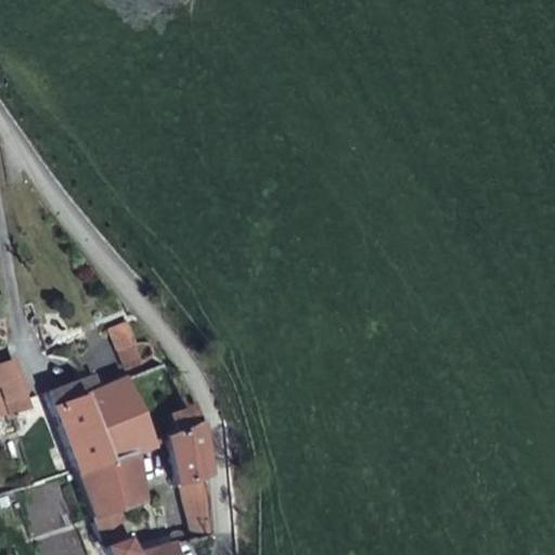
[(9,396),(24,391),(14,359),(0,362),(0,412),(13,409),(9,396)]
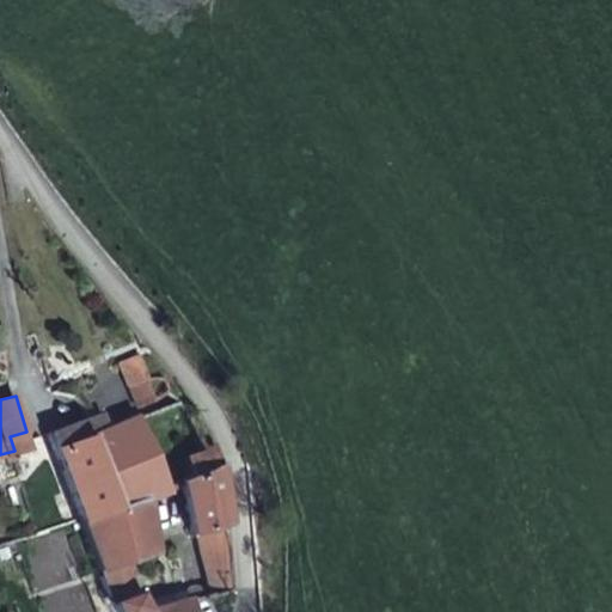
[(55,427),(85,515),(85,516),(146,496),(146,499),(166,491),(142,416),(111,426),(106,410),(55,427)]
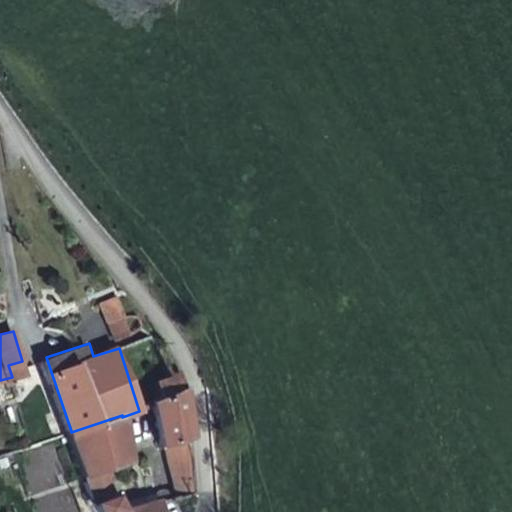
[(180,370),(166,345),(160,347),(168,376),(155,380),(160,396),(151,398),(164,445),(191,437),(183,384),(180,370)]
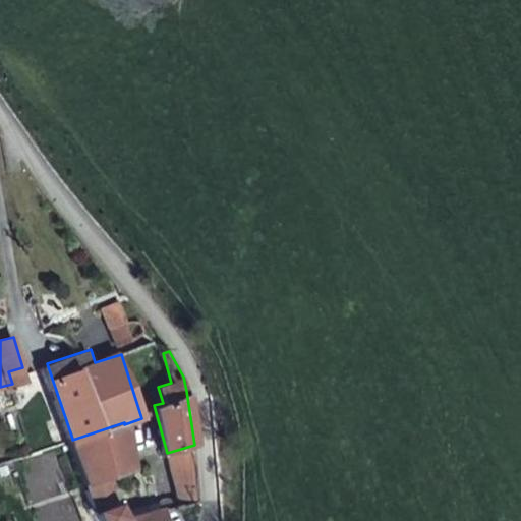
[(8,371),(12,384),(26,381),(22,367),(8,371)]
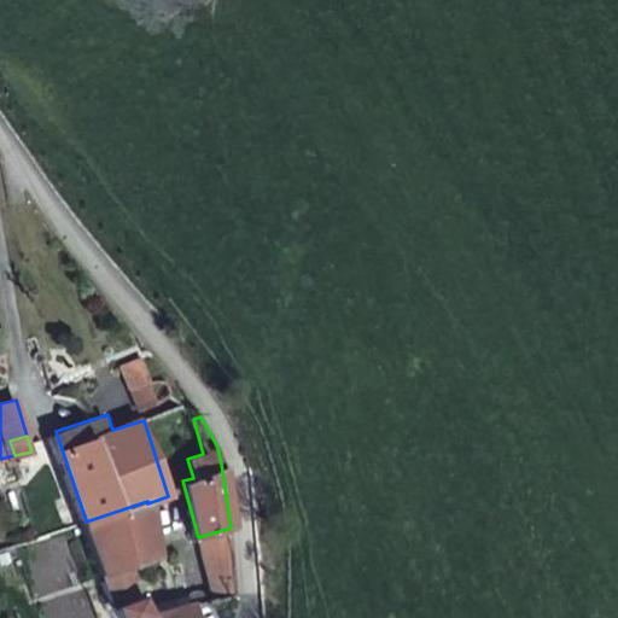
[(165,558),(147,503),(147,501),(86,522),(100,565),(117,617),(194,617),(192,607),(159,617),(144,617),(130,572),(165,558)]
